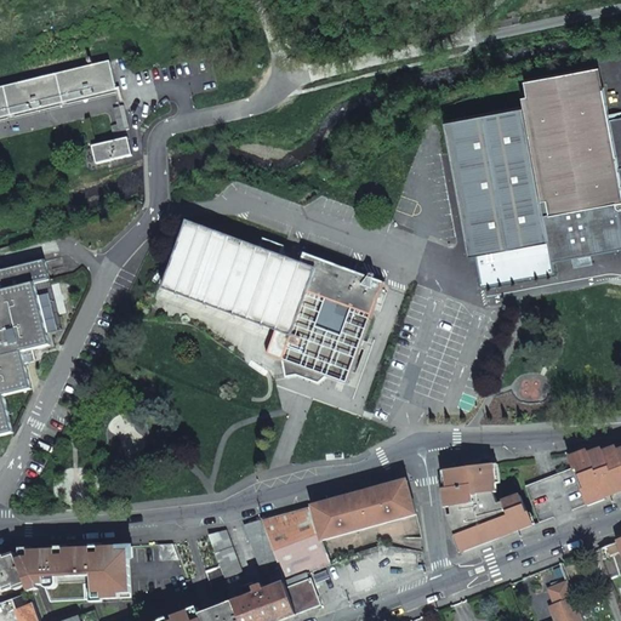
[(109,60),(0,85),(0,114),(115,86),(109,60)]
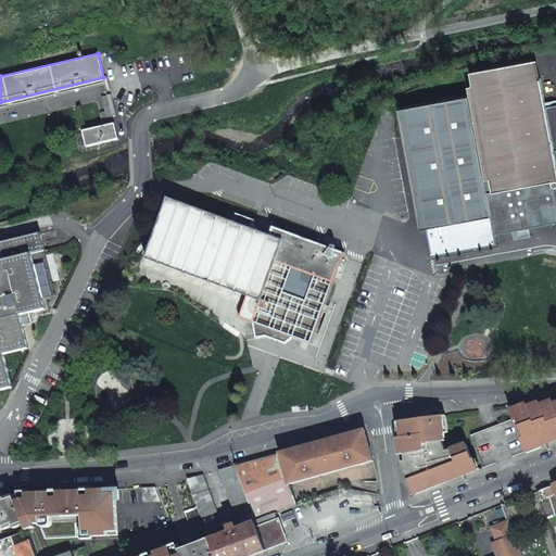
[(555,105),(552,106),(546,77),(540,79),(536,60),(477,72),(481,95),(405,108),(427,227),(432,226),(438,256),(502,244),(501,234),(555,223),(555,105)]
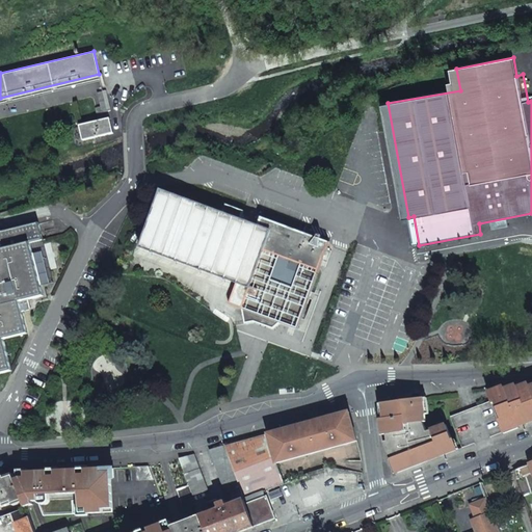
[(98,92),(101,107),(105,106),(106,111),(110,110),(105,90),(98,92)]
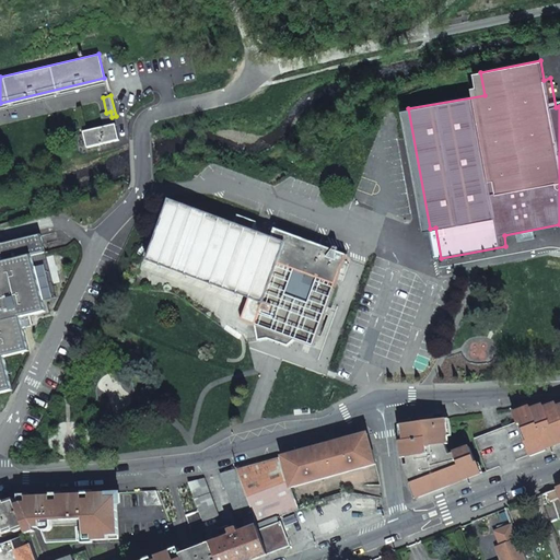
[(112,117),(111,112),(106,113),(100,115),(103,127),(81,131),(85,148),(97,144),(117,140),(112,117)]
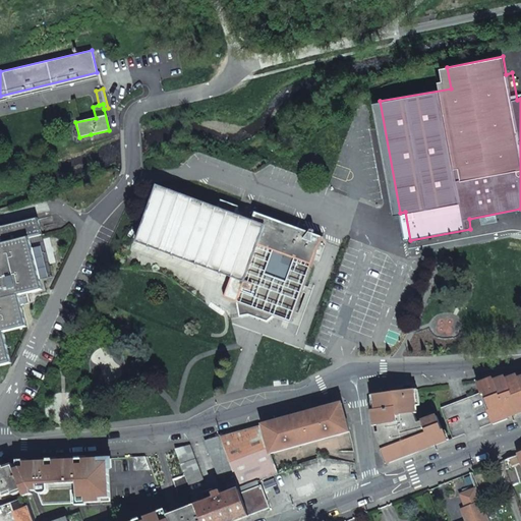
[(229,296),(258,306),(294,321),(325,236),(319,234),(261,212),(257,218),(163,182),(141,241),(235,277),(229,296)]
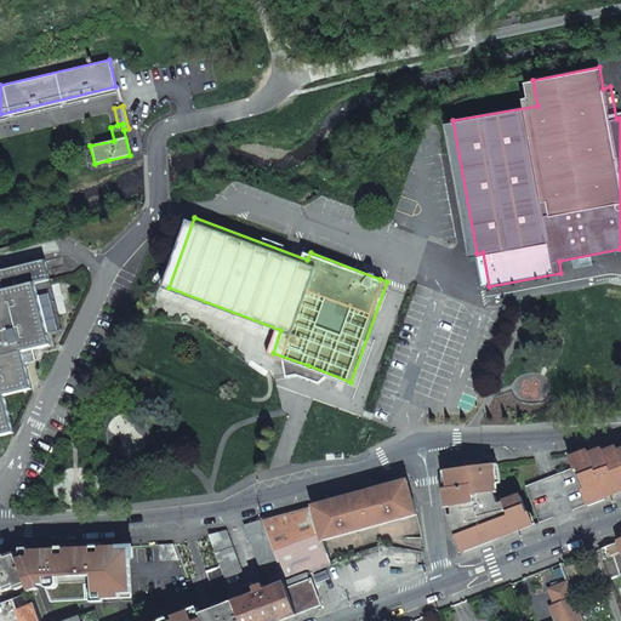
[(0,436),(15,432),(11,416),(5,394),(35,387),(28,360),(28,358),(27,353),(38,351),(36,348),(53,345),(46,315),(38,284),(38,281),(53,278),(49,261),(6,271),(0,272),(0,289),(0,290),(0,436)]
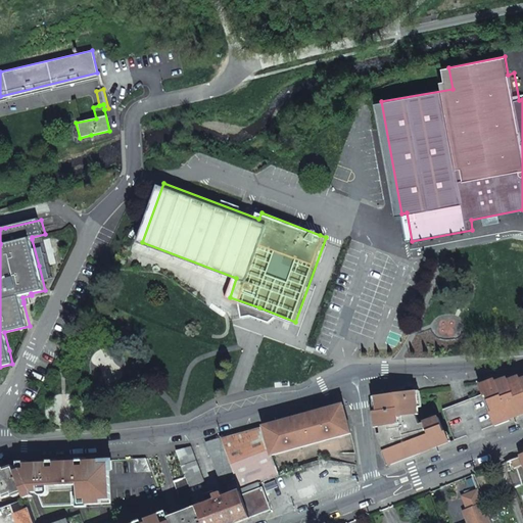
[(22,297),(24,301),(24,303),(28,303),(33,302),(32,295),(22,297)]
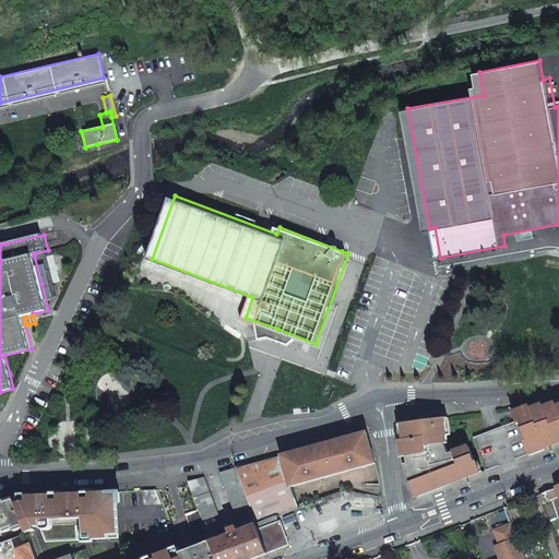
[(558,401),(513,408),(518,420),(519,423),(521,423),(526,439),(524,440),(528,453),(558,441),(558,401)]
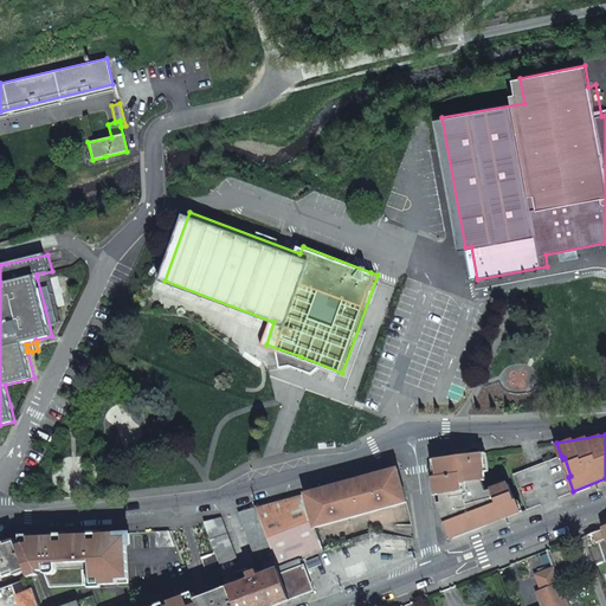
[(489,470),(487,452),(437,459),(438,476),(434,477),(437,502),(445,523),(447,523),(453,537),(520,511),(509,483),(487,491),(483,481),(485,479),(484,471),(489,470)]
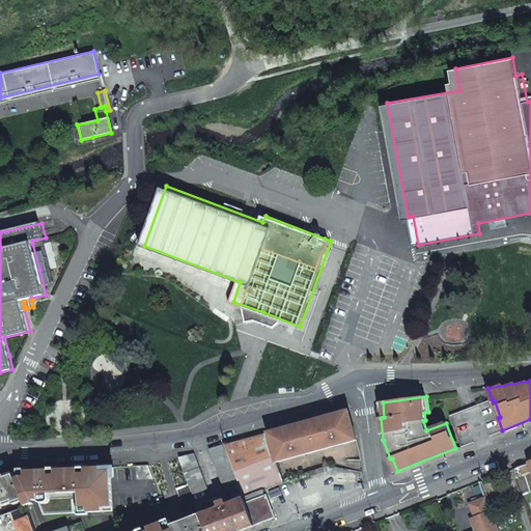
[(493,401),(492,399),(450,414),(462,446),(502,430),(498,418),(493,401)]
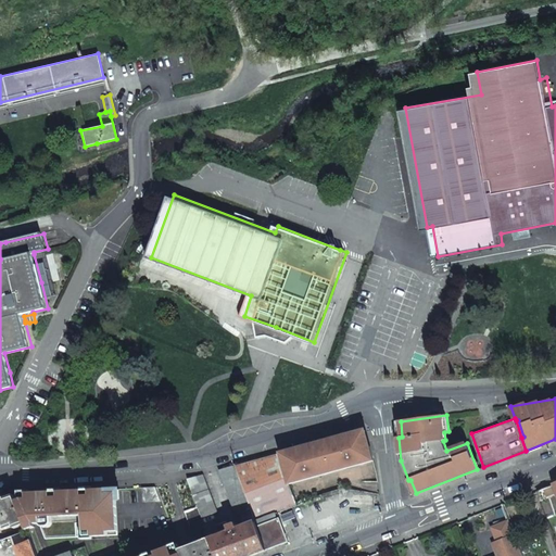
[(277,453),(286,478),(371,459),(366,434),(277,453)]
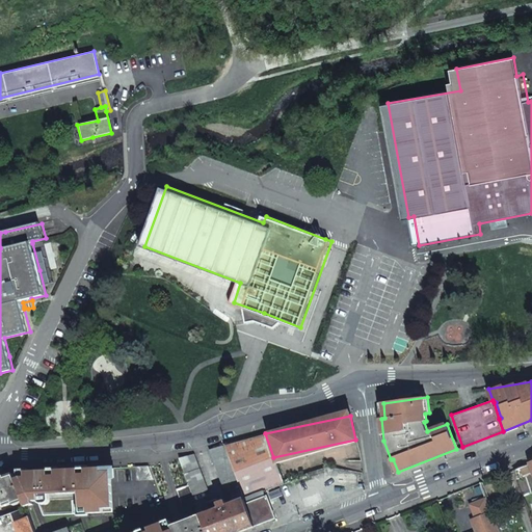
[(283,483),(273,457),(265,433),(223,446),(244,498),(263,491),(283,483)]
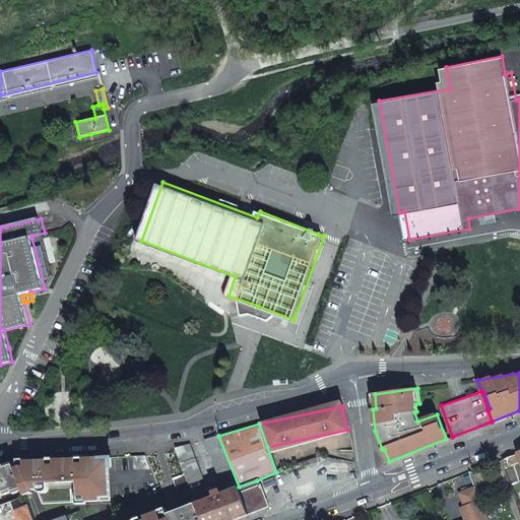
[(191,492),(201,519),(234,519),(248,515),(239,486),(218,436),(203,440),(219,480),(226,478),(231,491),(222,495),(220,490),(214,492),(212,488),(203,491),(202,488),(191,492)]
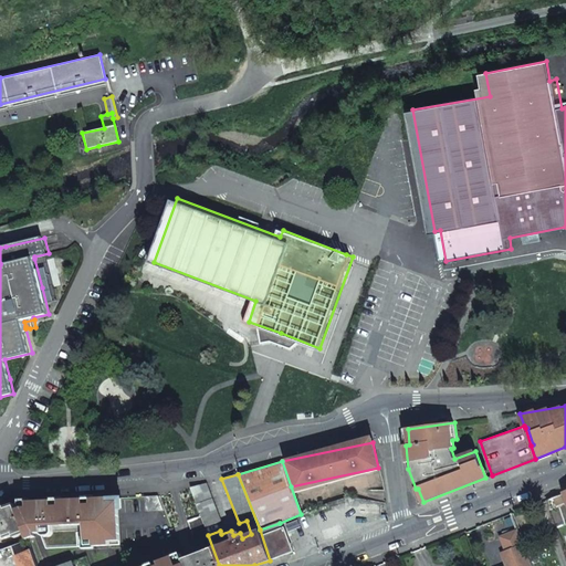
[(205,483),(189,488),(200,515),(206,528),(220,522),(205,483)]
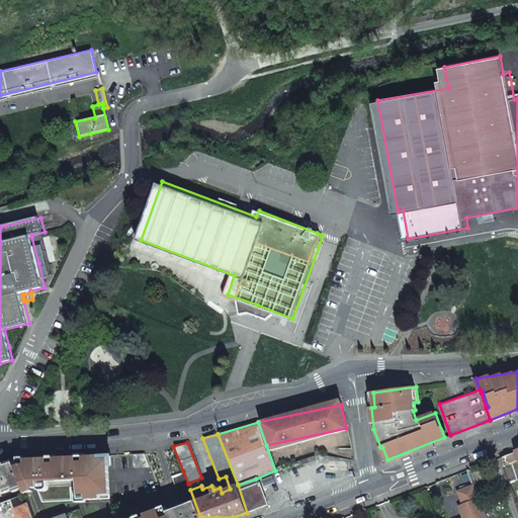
[(505,461),(517,456),(516,451),(503,456),(505,461)]
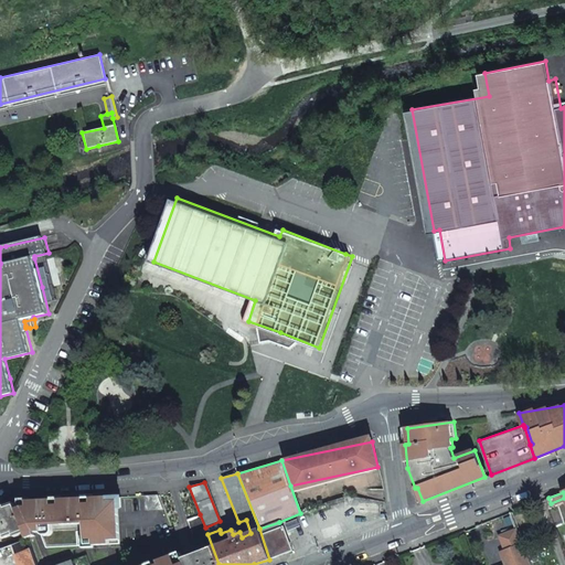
[(48,550),(119,545),(117,496),(64,498),(35,500),(14,501),(16,504),(25,531),(29,540),(41,532),(48,550)]
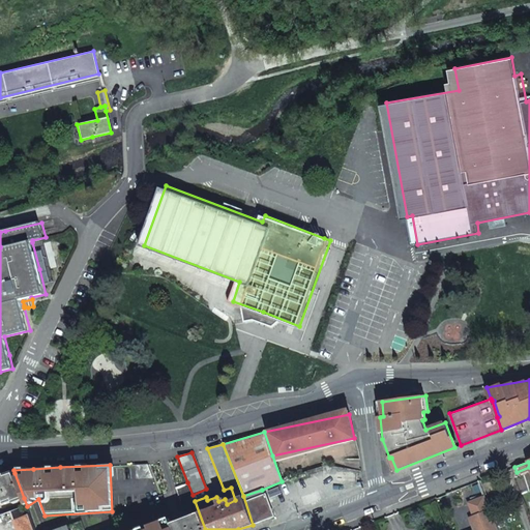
[(0,502),(12,499),(12,502),(24,498),(15,473),(6,475),(6,474),(0,475),(0,502)]
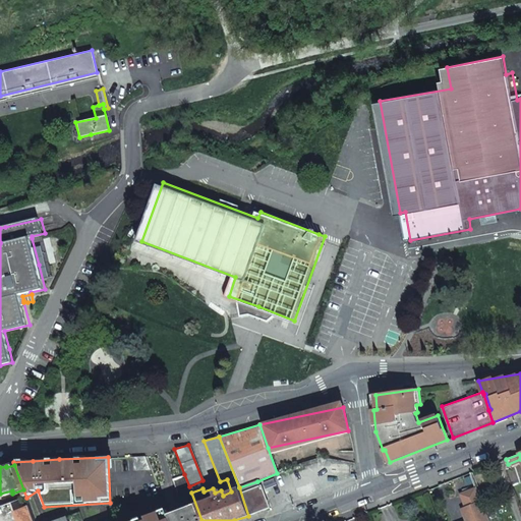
[(184,510),(168,516),(170,520),(201,520),(191,493),(189,486),(184,474),(172,479),(184,510)]
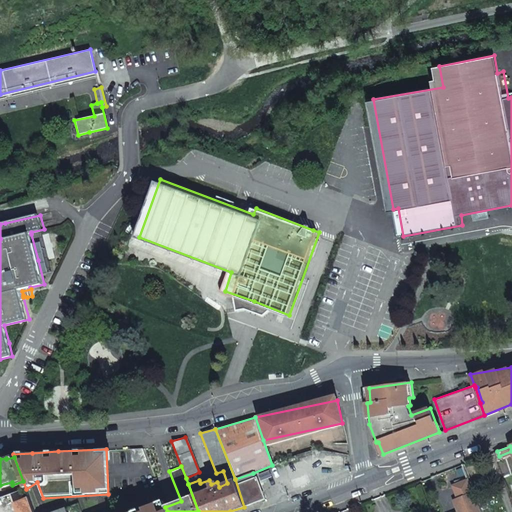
[(235,479),(244,507),(266,499),(258,476),(254,477),(253,473),(235,479)]
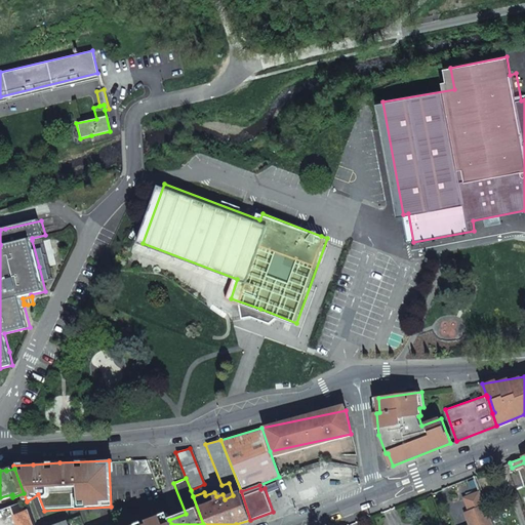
[(493,524),(487,509),(486,505),(467,513),(472,524),(493,524)]
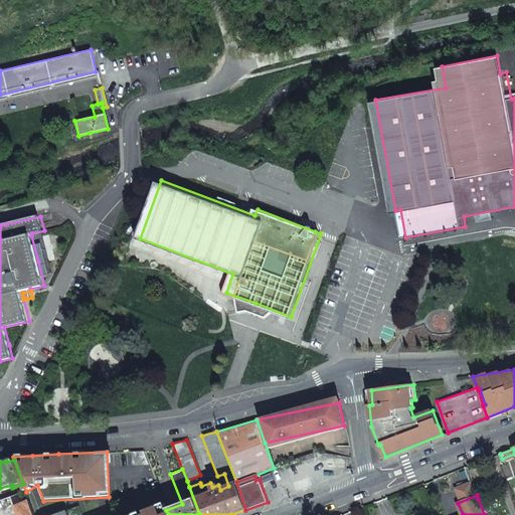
[(33,514),(29,502),(28,501),(15,505),(17,514),(33,514)]
